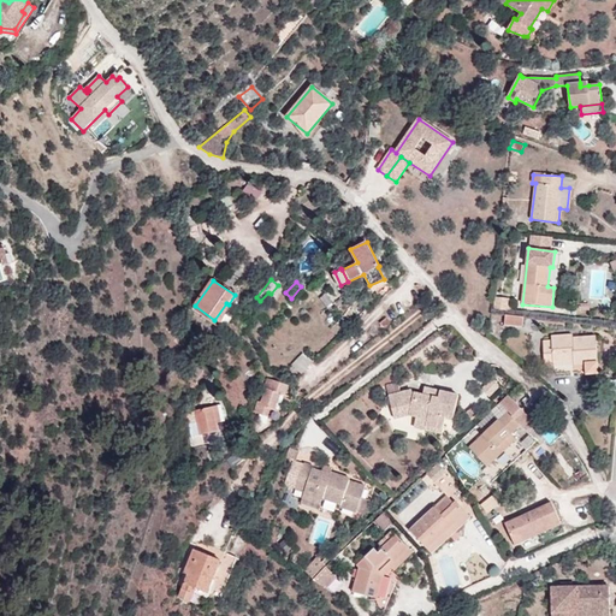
[(513,300),(496,297),(493,311),(511,312),(513,300)]
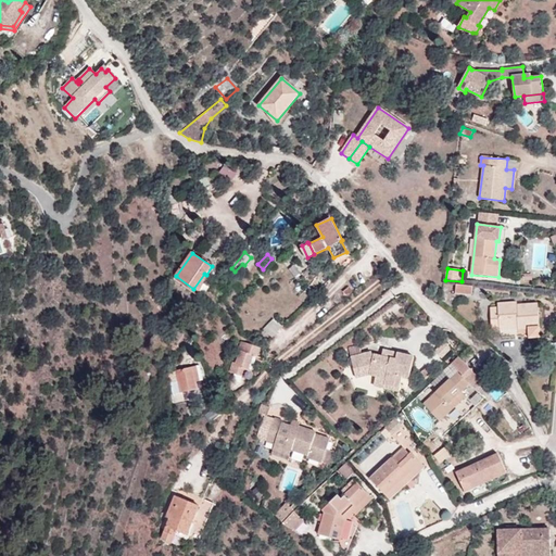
[(209,276),(206,275),(204,274),(193,289),(176,276),(174,279),(197,295),(209,276)]
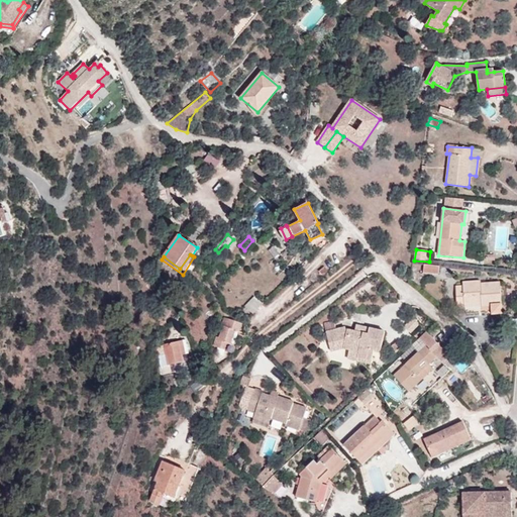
[(439,266),(424,264),(423,272),(439,274),(439,266)]
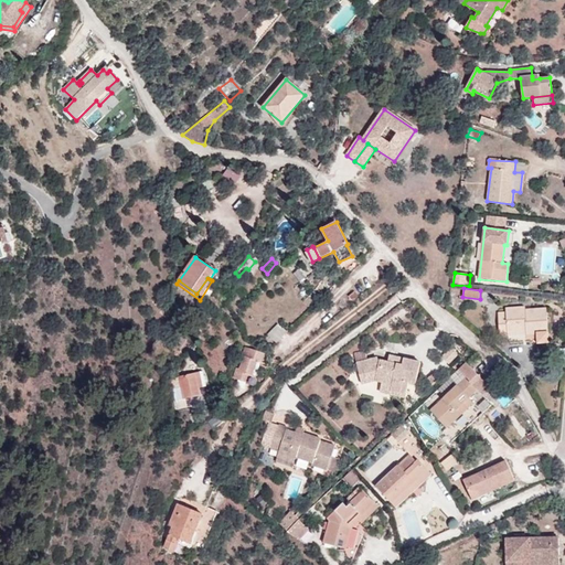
[(353,300),(359,295),(354,291),(350,296),(353,300)]
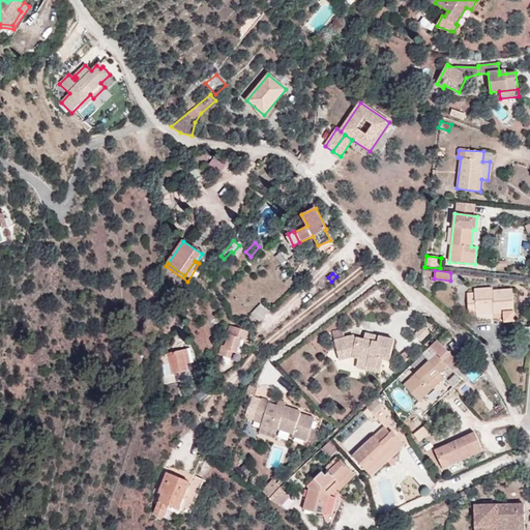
[(469,315),(476,315),(476,311),(494,310),(494,314),(503,313),(505,323),(516,322),(512,289),(493,291),(493,288),(474,289),(474,293),(467,294),(469,315)]
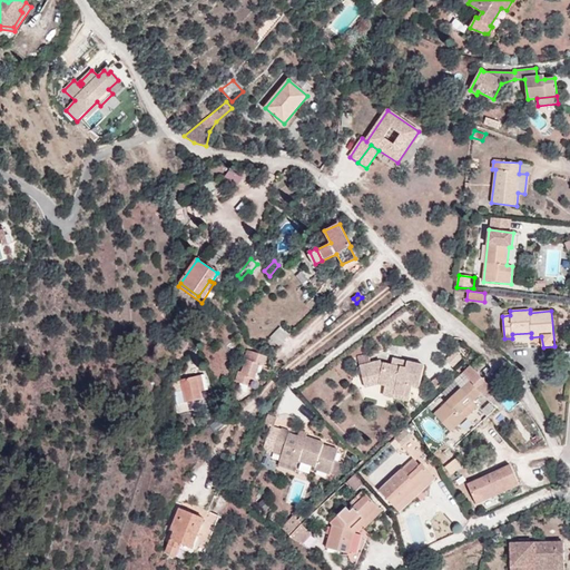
[(276,343),(285,333),(281,328),(271,338),(276,343)]
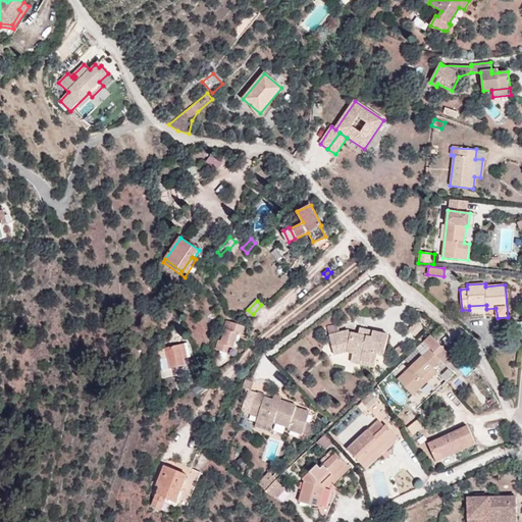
[(233,348),(241,326),(226,321),(220,341),(217,340),(214,349),(227,353),(229,347),(233,348)]
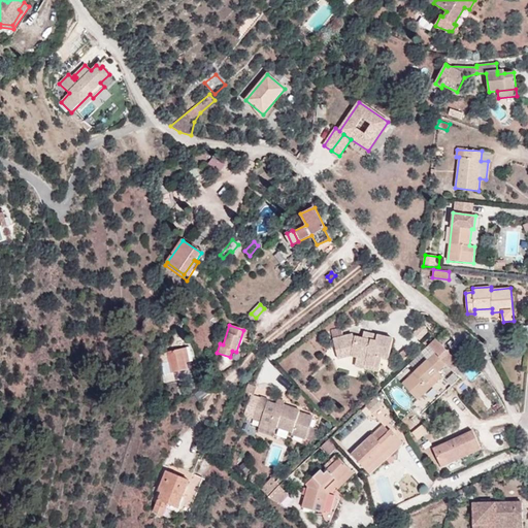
[(376,341),(378,335),(364,332),(363,338),(376,341)]
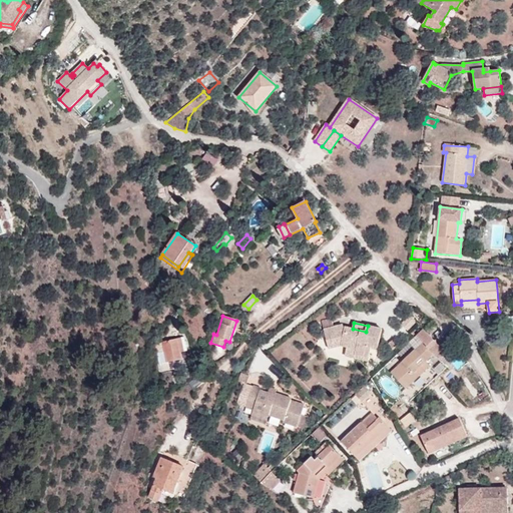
[(355,354),(369,357),(372,347),(378,348),(382,329),(368,326),(366,332),(353,329),(344,327),(343,325),(324,329),(330,349),(341,346),(348,347),(346,356),(355,358),(355,354)]
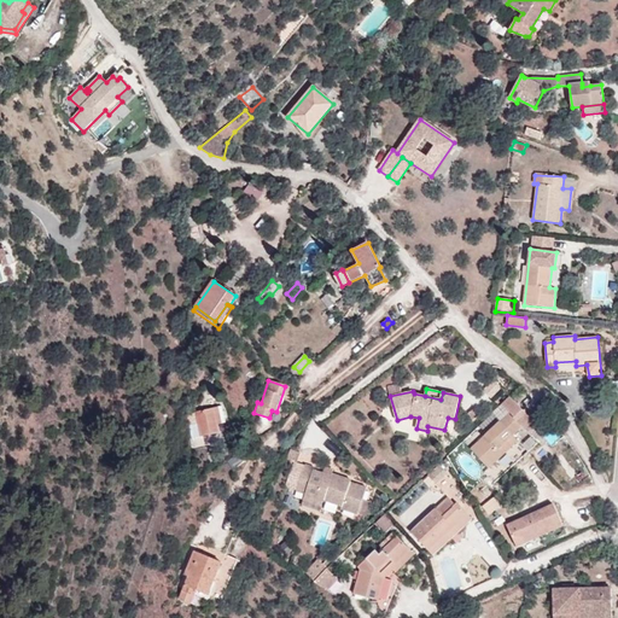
[(524,426),(505,403),(494,413),(501,421),(471,449),(489,468),(519,441),(513,435),(524,426)]
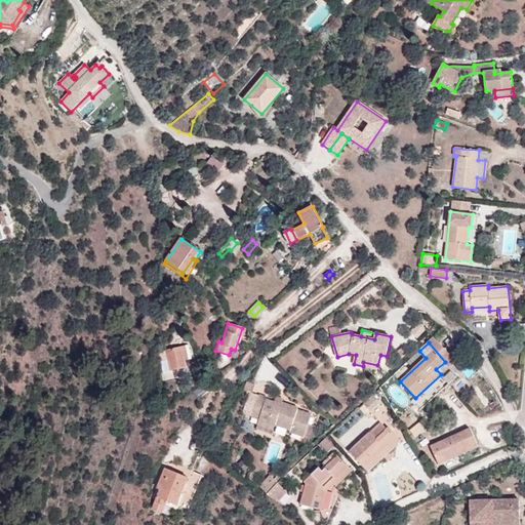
[(180,347),(184,360),(189,360),(187,346),(180,347)]
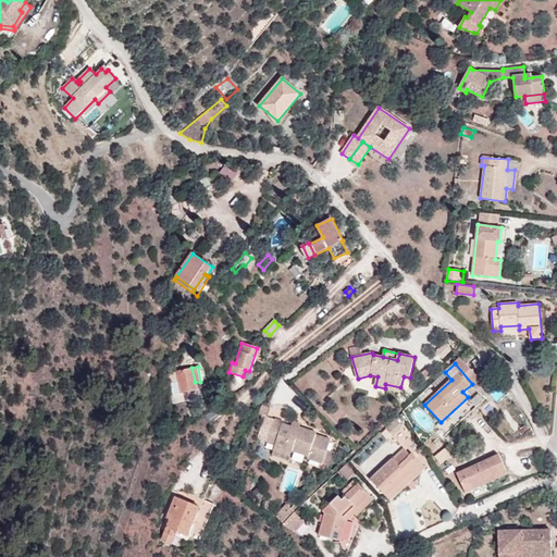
[(197,391),(195,382),(192,368),(175,371),(176,378),(170,379),(173,395),(171,395),(172,405),(184,401),(183,393),(197,391)]
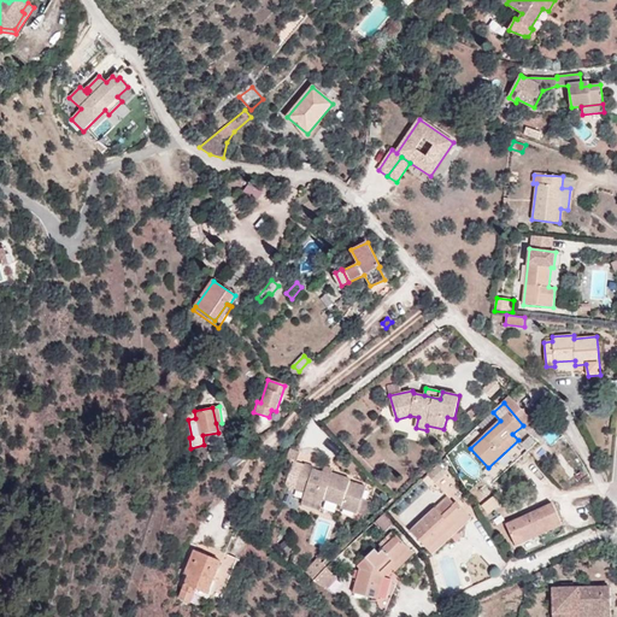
[(358,513),(366,487),(351,481),(351,479),(333,472),(331,475),(313,469),(315,466),(305,463),(295,491),(305,493),(303,499),(322,506),(323,500),(341,505),(341,509),(358,513)]
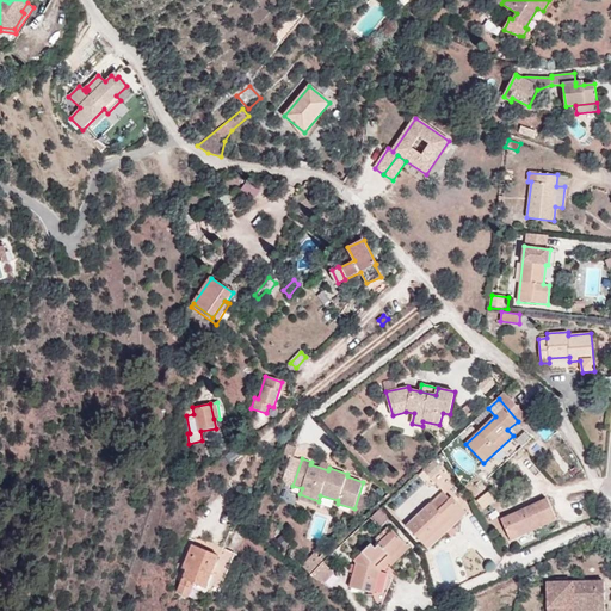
[(407,526),(429,549),(468,512),(454,498),(451,499),(444,492),(407,526)]
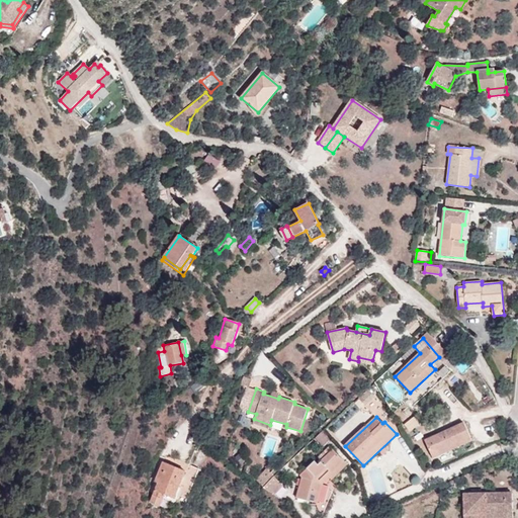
[(466,418),(426,435),(434,455),(475,438),(466,418)]
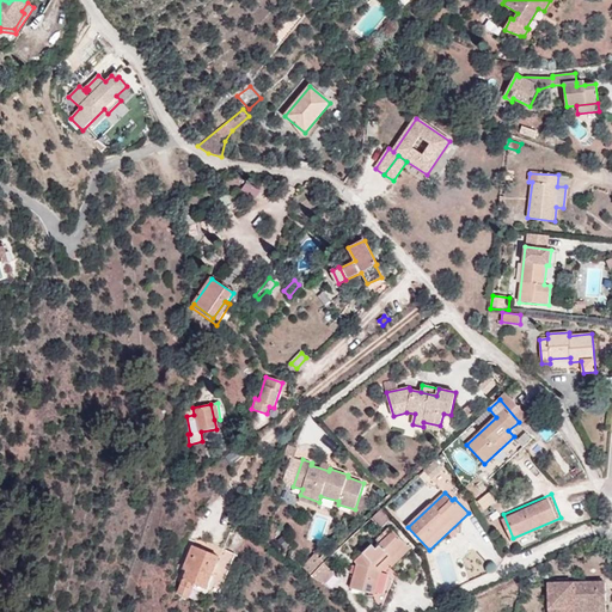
[(392,567),(411,549),(395,531),(380,545),(377,542),(355,562),(357,564),(352,588),(375,595),(381,571),(390,564),(392,567)]
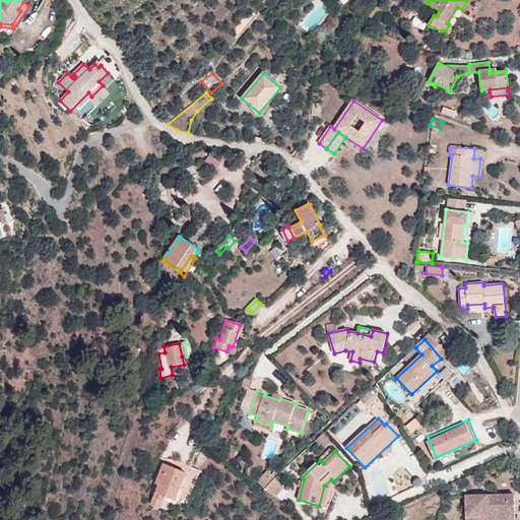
[(186,504),(198,471),(189,467),(187,472),(163,463),(154,484),(158,485),(151,504),(161,508),(166,497),(186,504)]
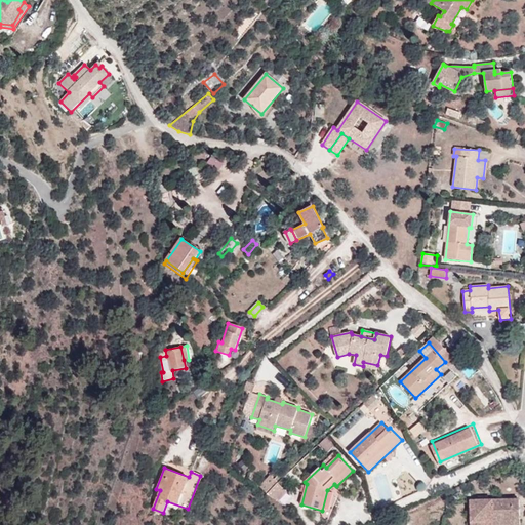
[(270,476),(259,487),(267,493),(278,483),(270,476)]
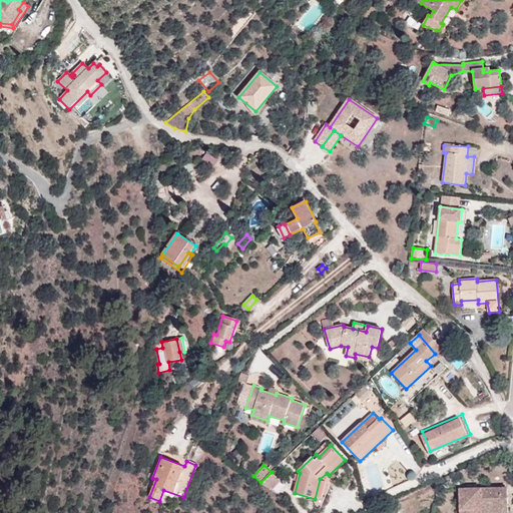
[(507,512),(507,489),(459,490),(459,512),(507,512)]
